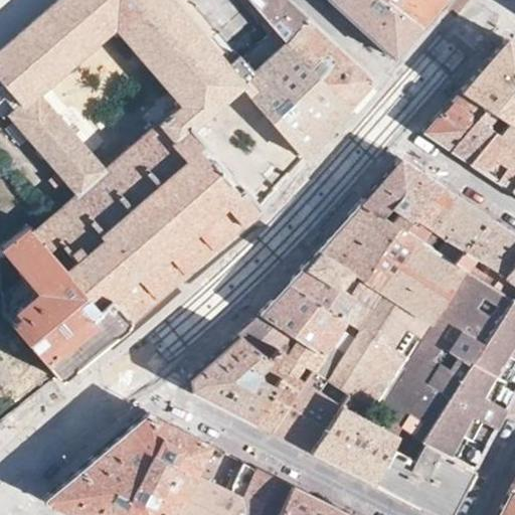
[(169,0),(55,0),(0,48),(0,92),(4,97),(9,94),(19,105),(9,114),(18,126),(57,173),(32,195),(38,202),(63,180),(75,194),(110,167),(106,162),(101,167),(38,94),(115,28),(176,100),(176,111),(191,128),(239,84),(241,83),(228,67),(169,0)]
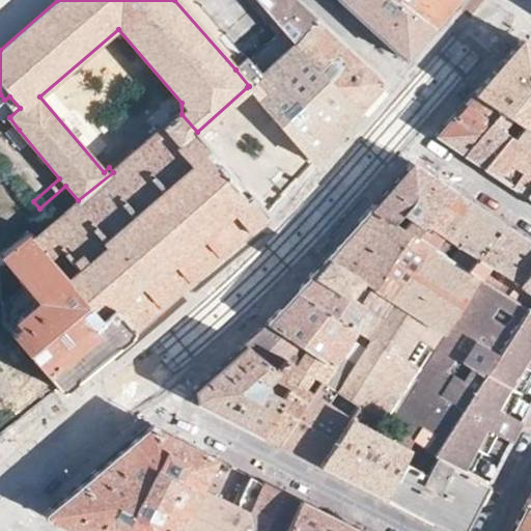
[(292,42),(313,18),(294,0),(255,0),(282,29),(292,42)]
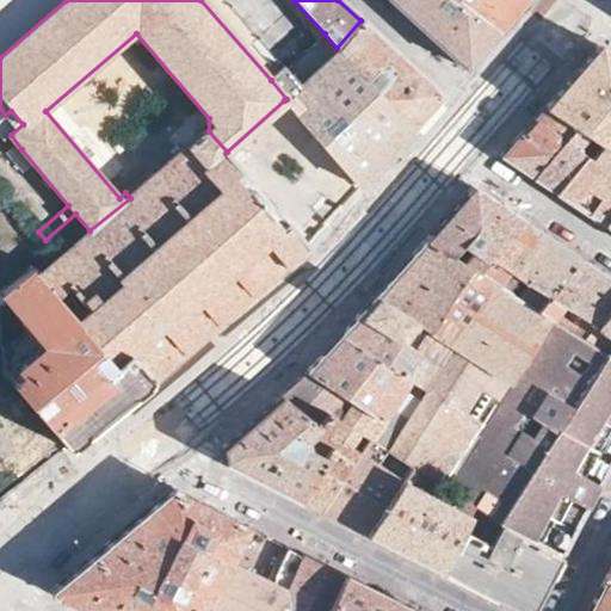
[(482,51),(499,32),(455,0),(390,0),(421,28),(467,69),(482,51)]
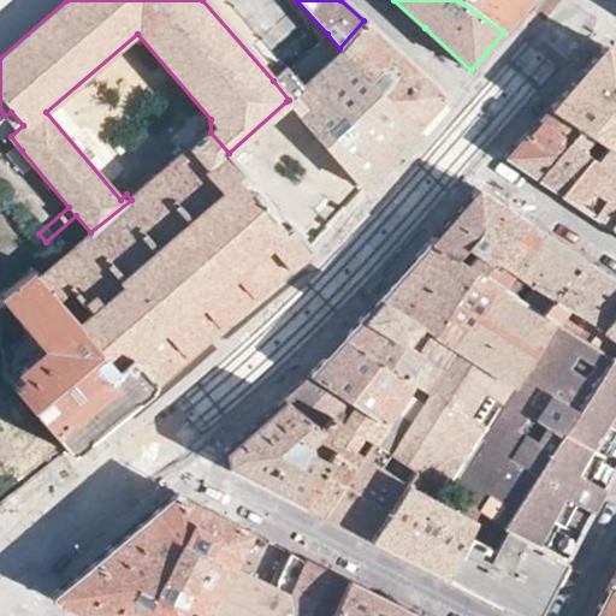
[(532,0),(458,0),(503,33),(522,11),(532,0)]
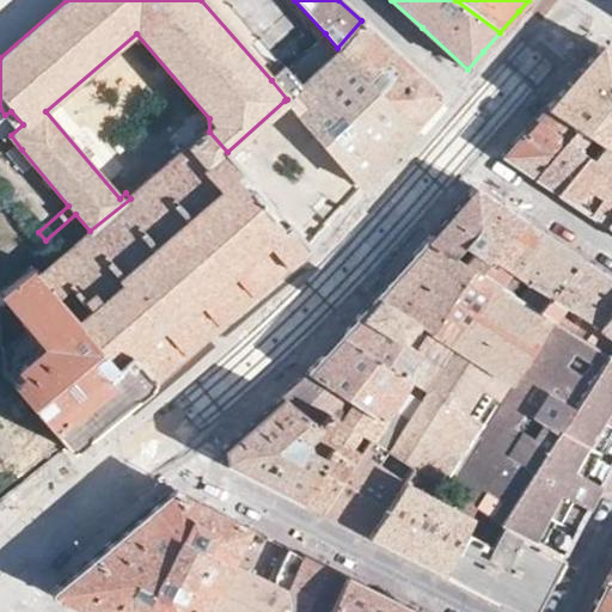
[(369,28),(361,20),(337,48),(411,133),(445,96),(404,59),(369,28)]
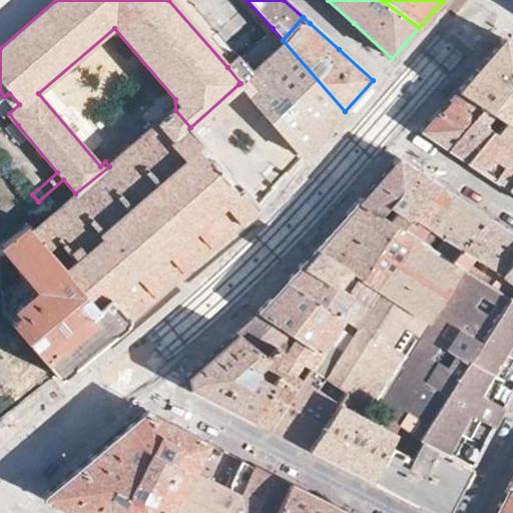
[(232,64),(227,67),(240,83),(238,84),(303,158),(345,111),(283,40),(273,28),(268,33),(267,44),(241,67),(232,64)]
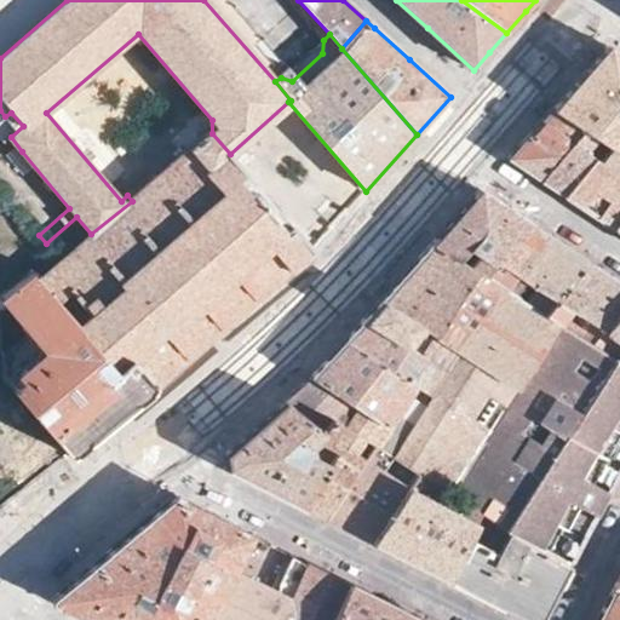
[(619,136),(619,55),(608,49),(575,85),(554,109),(587,132),(609,147),(619,136)]
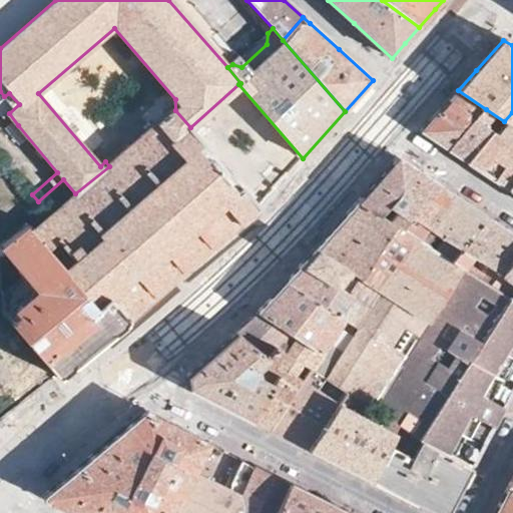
[(486,109),(458,90),(439,112),(421,132),(448,150),(486,109)]
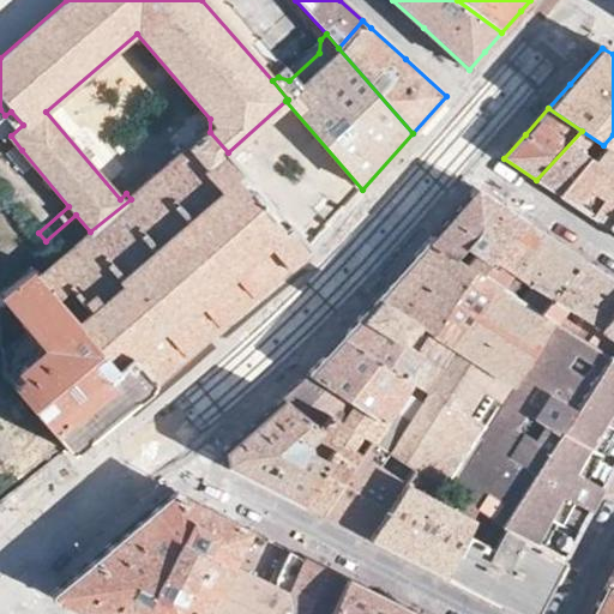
[(591,158),(603,145),(582,131),(536,180),(546,186),(558,194),(591,158)]
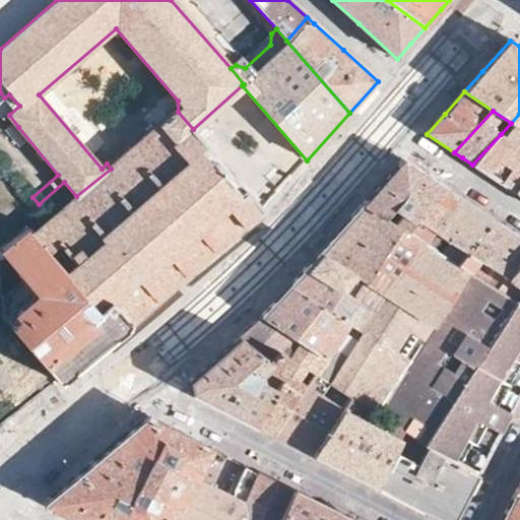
[(206,146),(193,129),(178,112),(111,169),(76,196),(50,217),(29,234),(98,311),(110,300),(130,323),(265,206),(259,200),(255,203),(243,189),(240,192),(204,148),(206,146)]
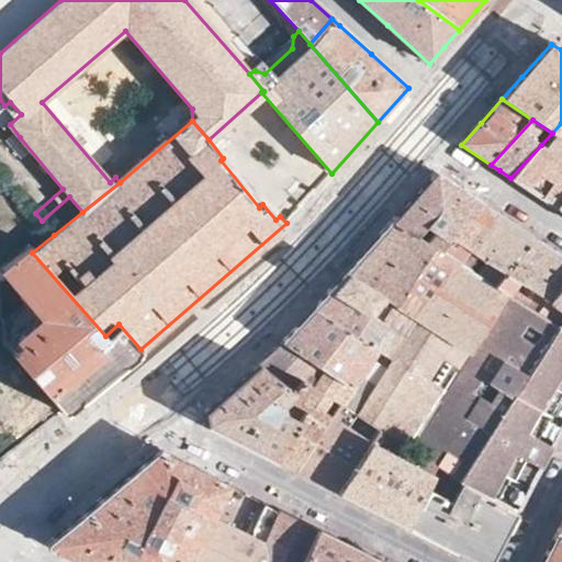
[(561,123),(552,133),(541,145),(561,159),(561,123)]
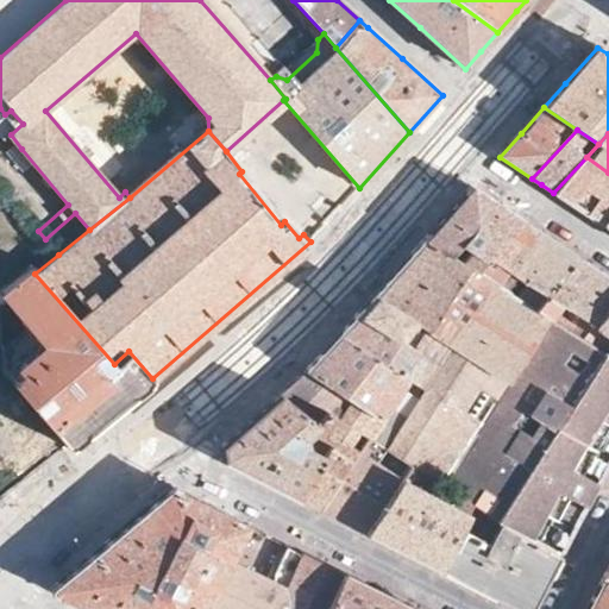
[(608,213),(608,173),(586,157),(553,193),(577,208),(601,225),(608,213)]
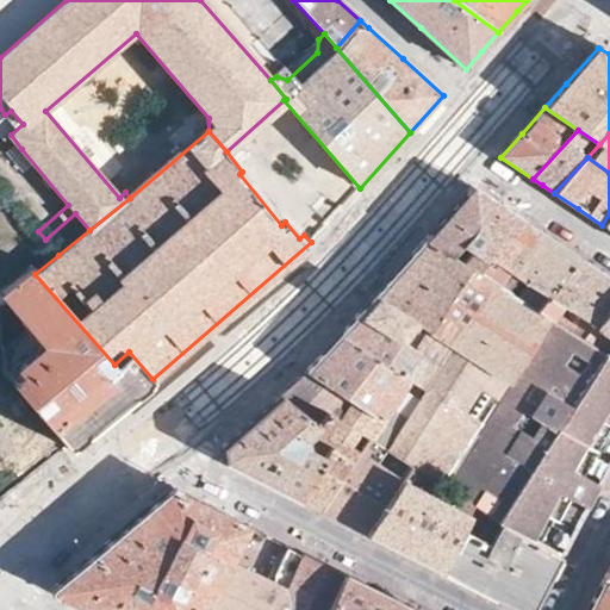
[(475,272),(524,222),(500,206),(472,187),(448,216),(427,241),(475,272)]
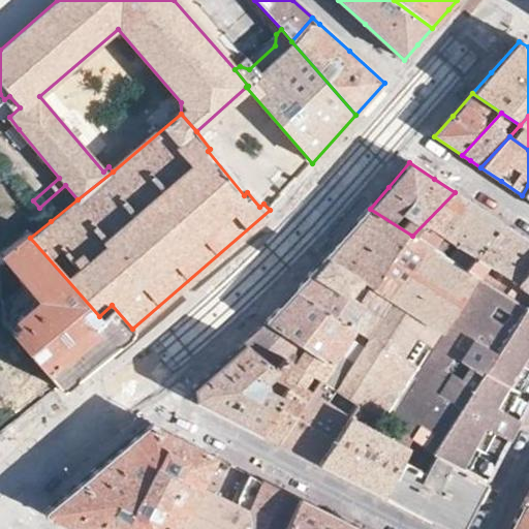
[(477,208),(455,192),(412,236),(442,254),(450,242),(458,247),(449,259),(470,272),(502,224),(477,208)]
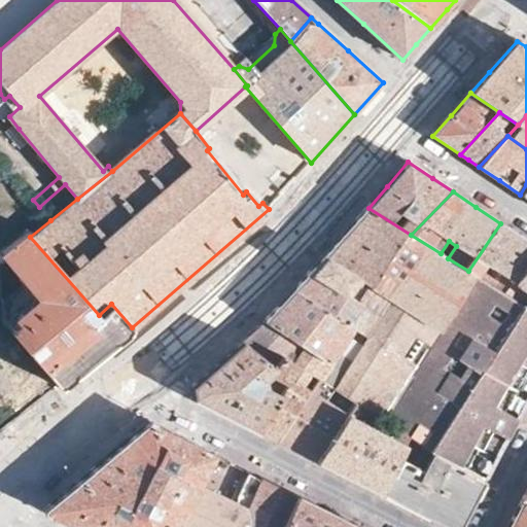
[(411,235),(369,208),(315,266),(265,320),(328,363),(351,326),(346,323),(358,302),(350,296),(359,281),(367,286),(390,302),(438,330),(472,274),(468,271),(448,258),(441,253),(411,235)]
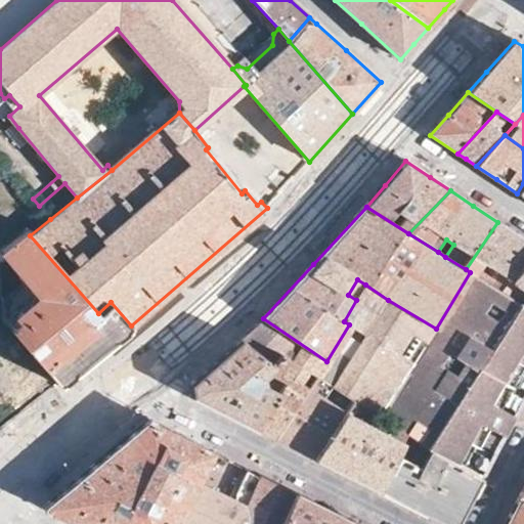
[(517,285),(523,274),(523,239),(497,222),(466,269),(470,272),(509,297),(517,285)]
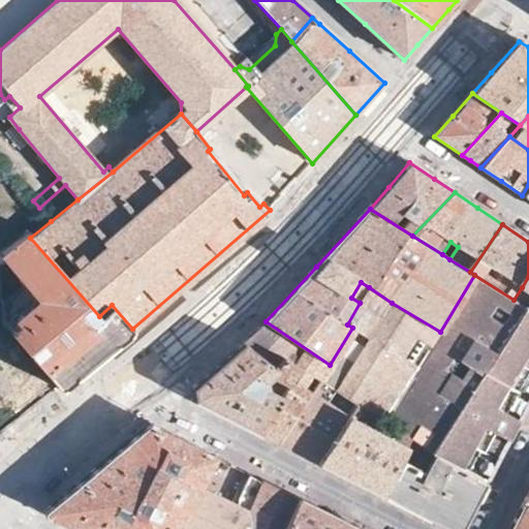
[(99,316),(30,238),(5,257),(35,296),(3,325),(59,387),(92,362),(101,354),(132,329),(112,305),(99,316)]
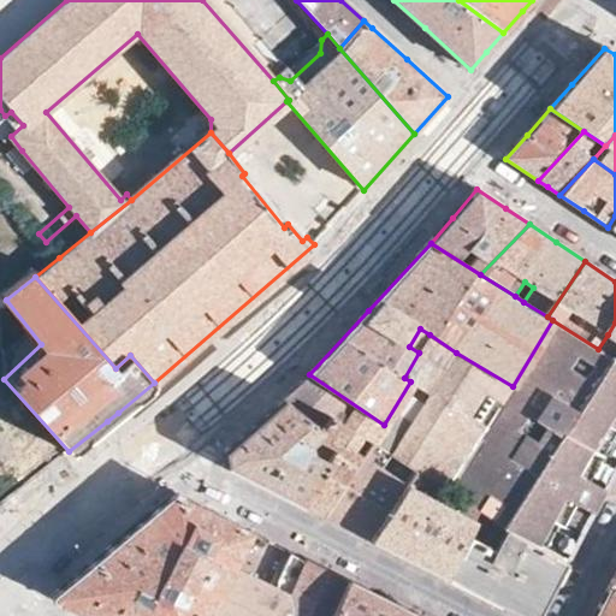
[(552,320),(513,386),(486,430),(448,492),(480,513),(504,528),(507,526),(614,359),(598,349),(590,344),(552,320)]
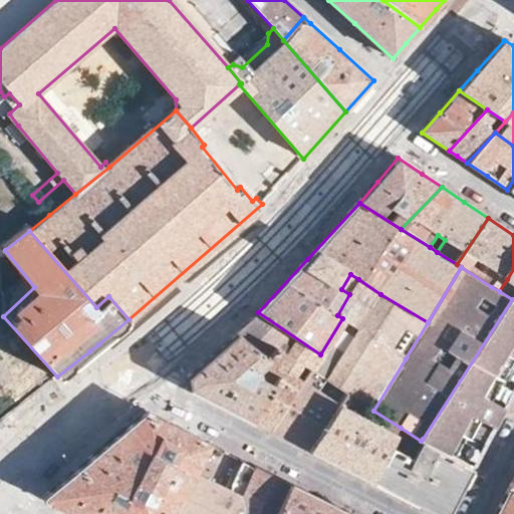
[(342,318),(358,329),(380,294),(358,279),(349,294),(337,315),(342,318)]
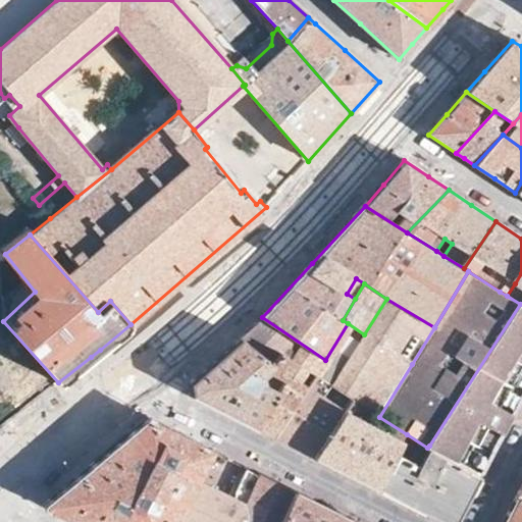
[(434,327),(386,299),(364,334),(412,364),(434,327)]
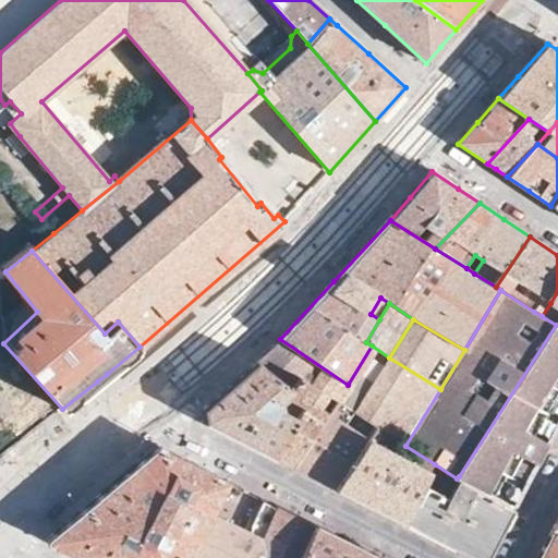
[(557,326),(556,325),(459,476),(516,507),(540,461),(557,426),(557,326)]
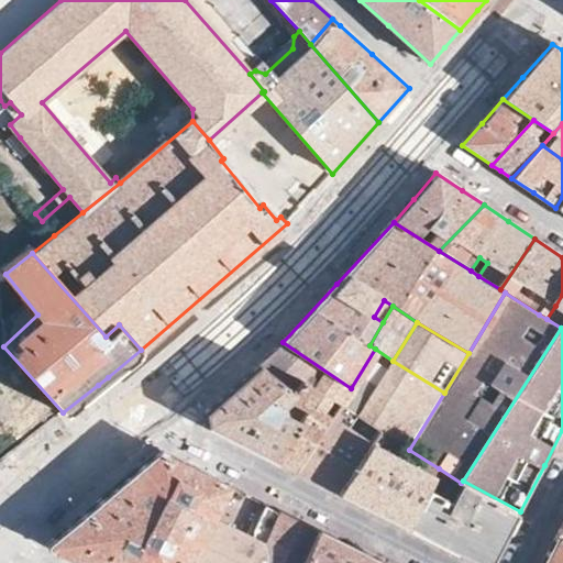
[(351,388),(283,342),(273,352),(260,364),(295,392),(304,381),(319,390),(315,399),(330,408),(341,415),(344,409),(355,390),(351,388)]
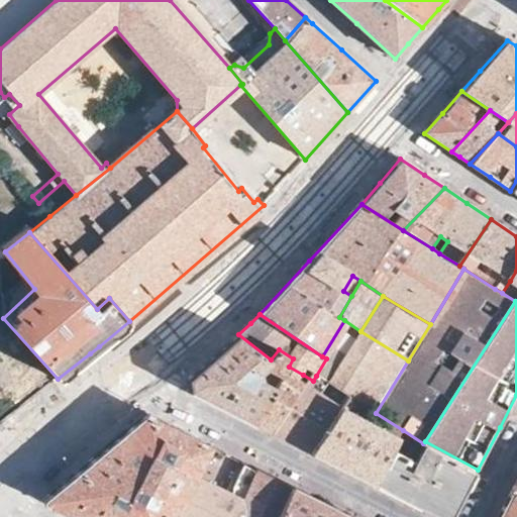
[(408,360),(360,331),(338,367),(326,358),(316,376),(341,392),(376,413),(408,360)]
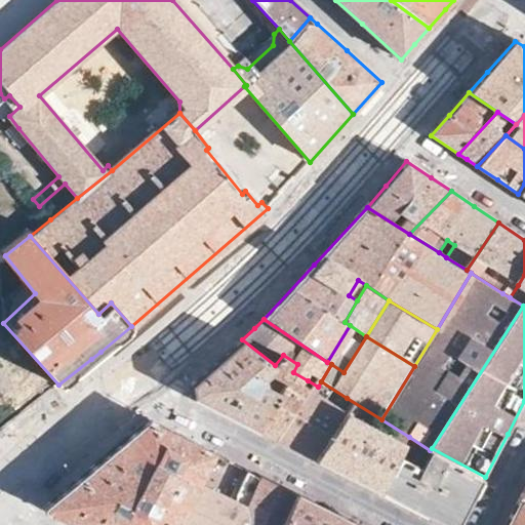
[(275,365),(242,339),(214,364),(191,385),(193,398),(223,413),(257,431),(282,393),(265,384),(264,375),(271,367),(289,377),(293,372),(297,364),(283,355),(275,365)]
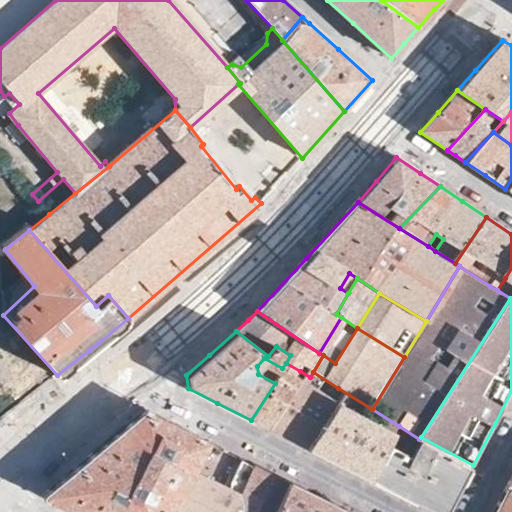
[(260,425),(270,429),(300,371),(286,363),(282,368),(277,375),(279,377),(275,383),(251,420),(260,425)]
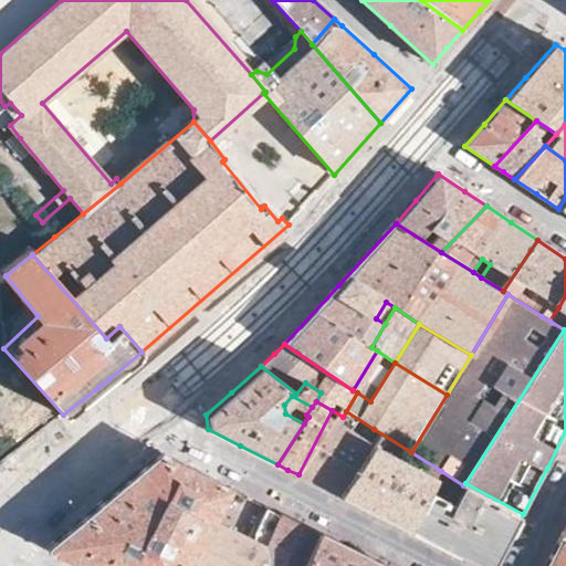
[(339,496),(374,429),(346,411),(343,417),(332,410),(299,474),(320,485),(339,496)]
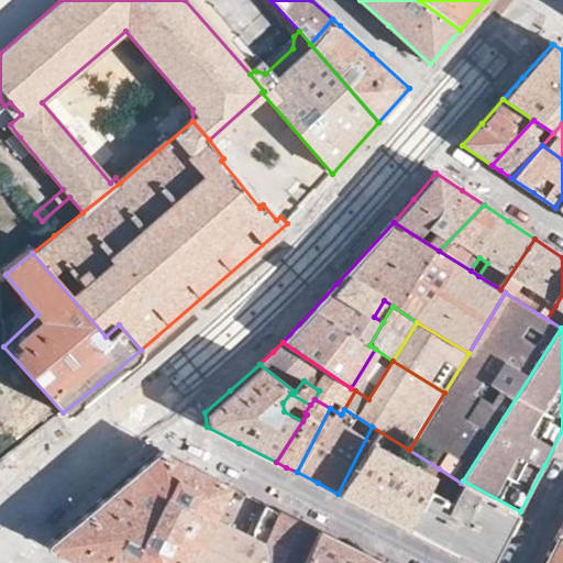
[(408,529),(439,468),(409,450),(372,427),(338,494),(374,511),(408,529)]
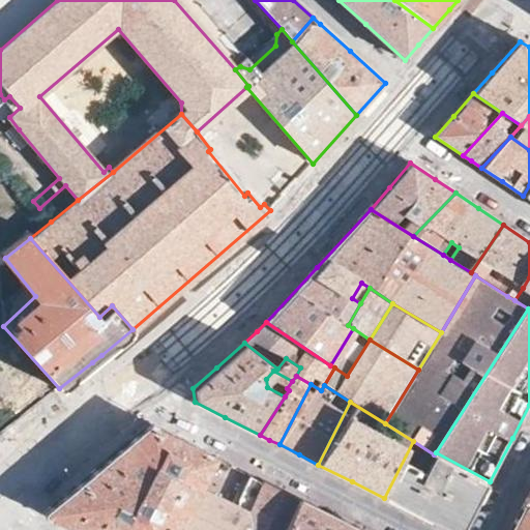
[(201,483),(216,454),(149,420),(92,469),(43,508),(43,509),(43,510),(45,511),(46,512),(83,529),(286,529),(302,498),(249,471),(245,480),(260,488),(257,493),(242,486),(235,501),(201,483)]
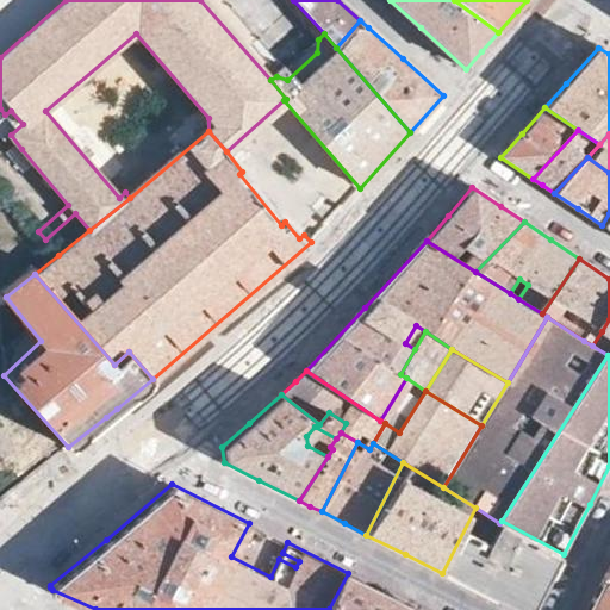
[(564,554),(502,521),(499,523),(475,508),(442,573),(478,591),(479,589),(486,592),(520,609),(529,609),(537,596),(540,598),(547,585),(564,554)]
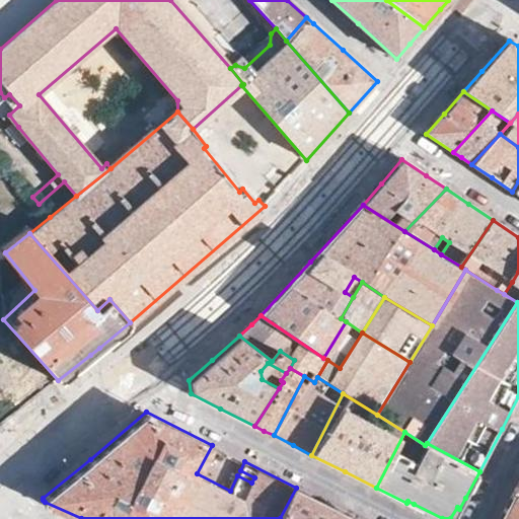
[(358,518),(337,508),(296,488),(280,518),(358,518)]
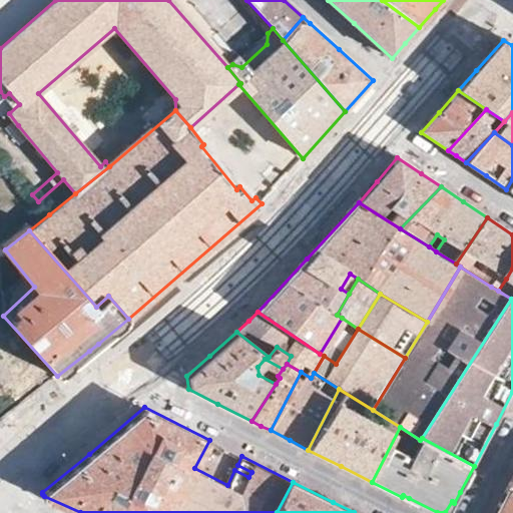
[(512,512),(512,491),(507,488),(495,511),(493,512),(512,512)]
